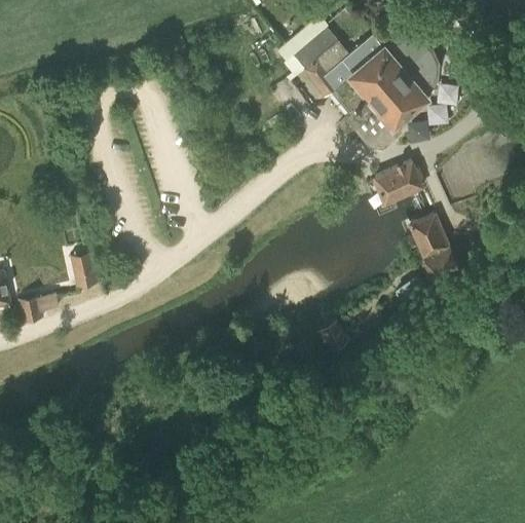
[(294,55),(327,99),(333,94),(349,113),(345,117),(354,128),(370,147),(382,148),(401,133),(395,124),(425,99),(422,95),(435,80),(436,66),(430,53),(417,45),(404,44),(386,52),(372,36),(350,54),(327,27),(294,55)]
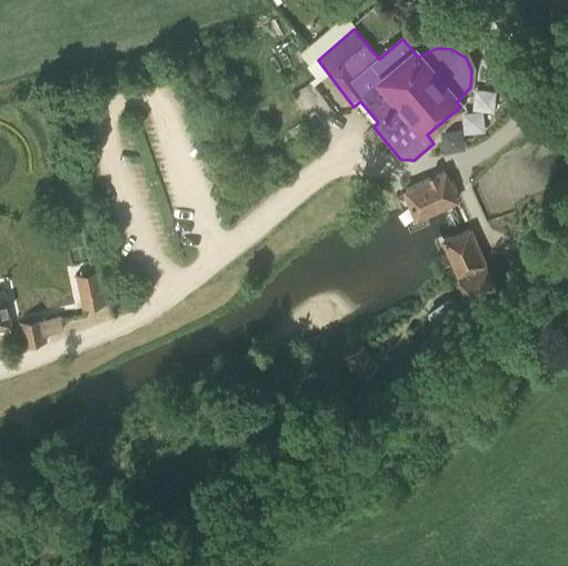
[(384,139),(374,127),(366,132),(376,145),(384,139)]
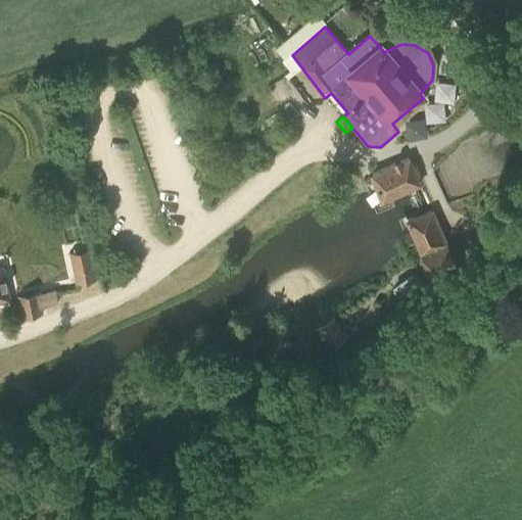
[(372,178),(383,203),(421,187),(410,162),(372,178)]
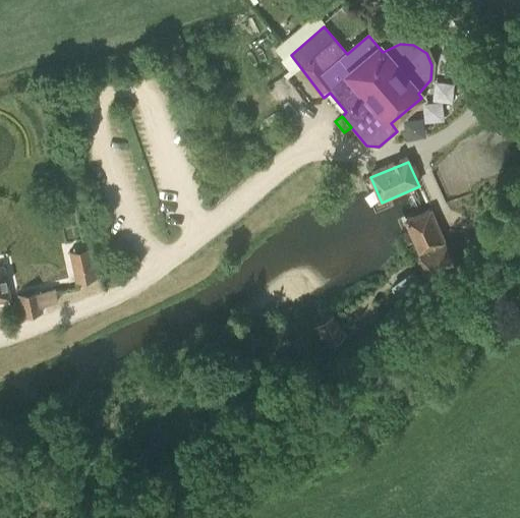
[(430,214),(407,224),(421,255),(445,245),(438,230),(430,214)]
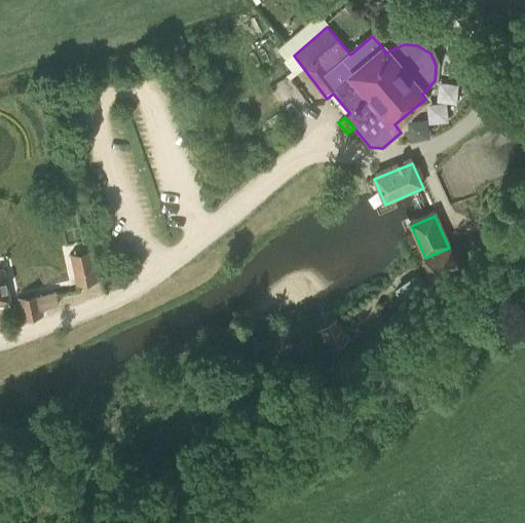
[(91,267),(72,272),(75,288),(95,284),(91,267)]
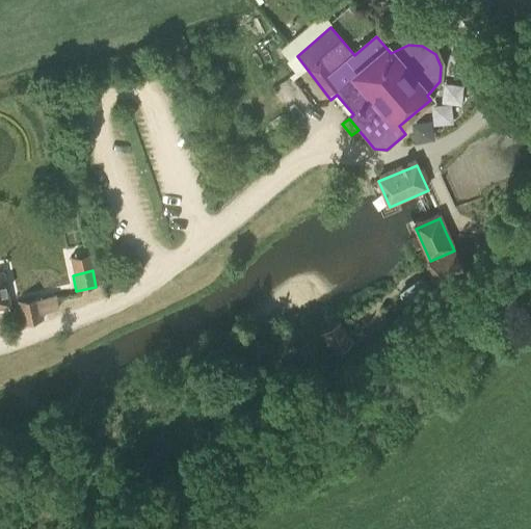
[(3,275),(0,275),(0,311),(10,309),(3,275)]
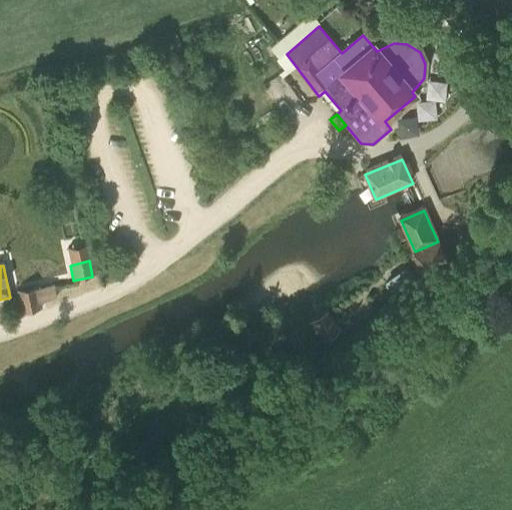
[(42,304),(57,301),(54,287),(39,290),(38,288),(19,293),(23,314),(39,311),(43,310),(43,309),(42,304)]
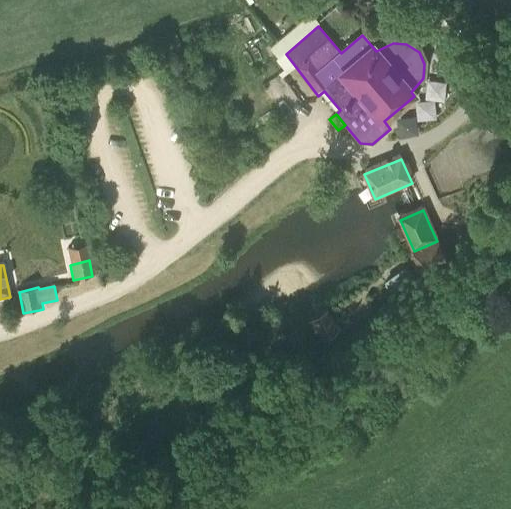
[(328,312),(308,324),(321,345),(341,333),(328,312)]
